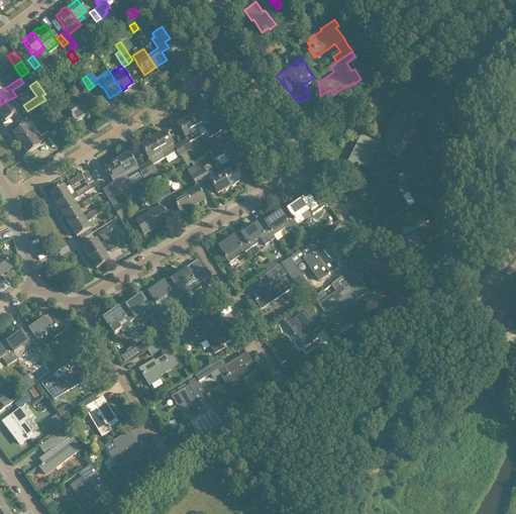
[(88,94),(85,89),(80,92),(80,91),(75,95),(78,100),(86,113),(98,105),(89,93),(88,94)]
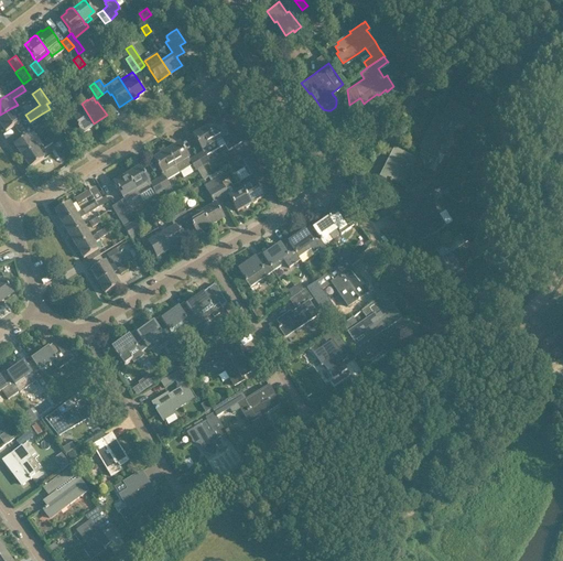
[(0,122),(4,130),(14,123),(19,120),(15,115),(22,110),(18,105),(11,108),(0,115),(0,122)]
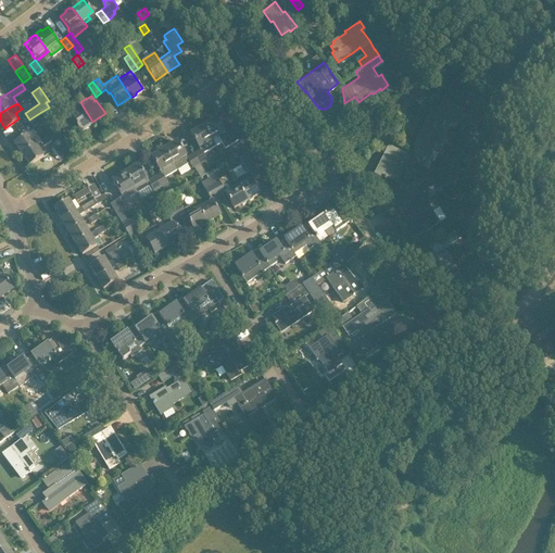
[(64,108),(62,104),(51,111),(62,126),(66,123),(68,126),(75,122),(80,129),(92,122),(84,108),(73,115),(66,107),(64,108)]
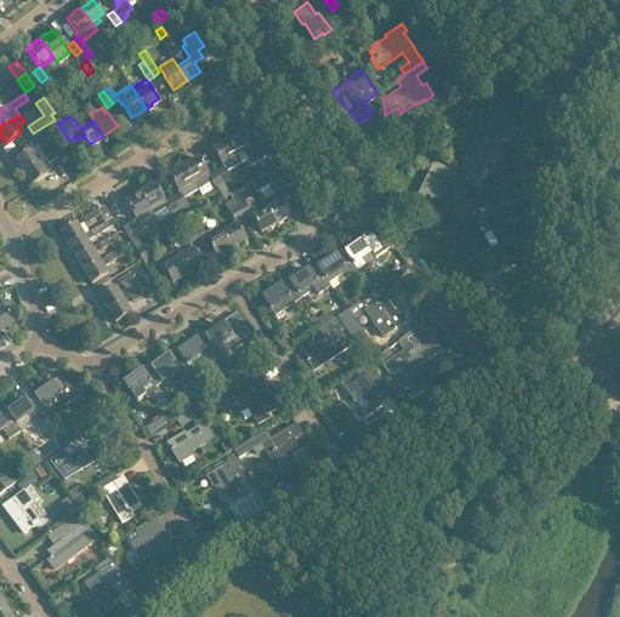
[(46,125),(33,133),(38,141),(38,140),(45,135),(46,133),(51,131),(46,125)]
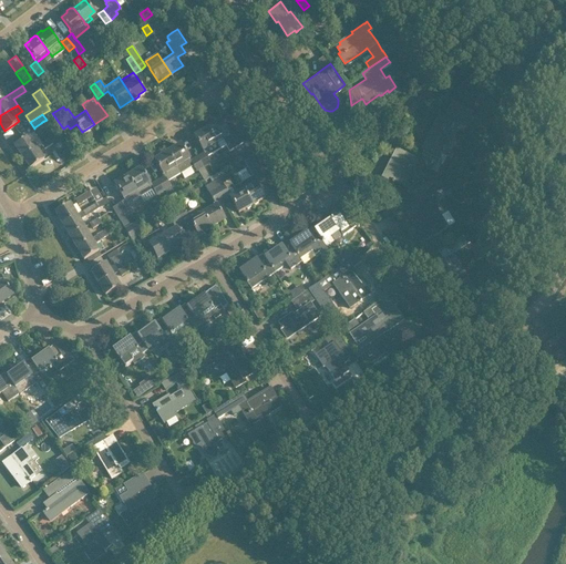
[(207,125),(219,146),(225,143),(228,149),(233,146),(243,141),(235,126),(228,131),(222,120),(220,118),(213,122),(212,122),(208,123),(207,125)]
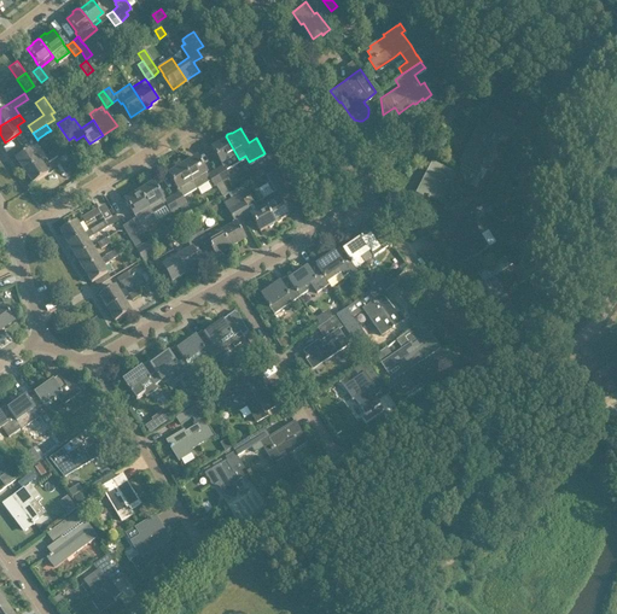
[(219,141),(211,146),(217,156),(220,162),(222,164),(225,168),(238,159),(239,159),(226,136),(225,138),(222,138),(219,139),(219,140),(219,141)]
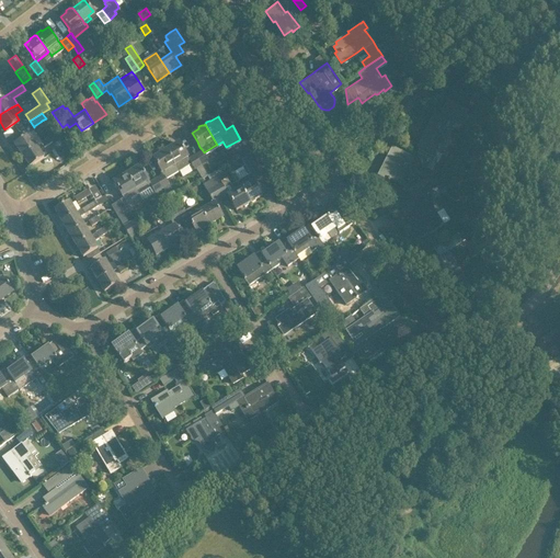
[(21,154),(35,144),(27,133),(13,141),(21,154)]
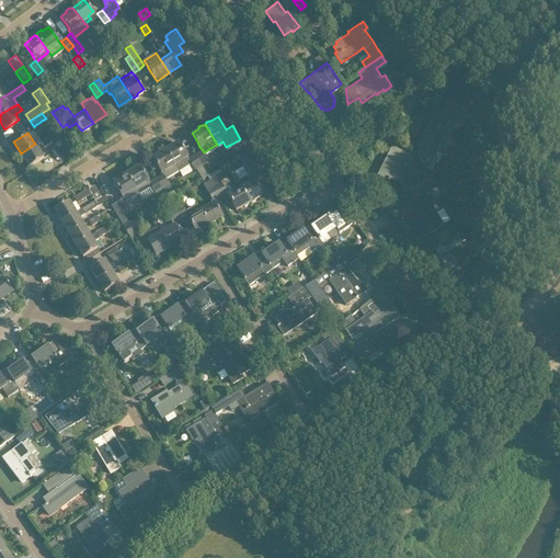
[(48,134),(40,139),(44,145),(52,139),(48,134)]
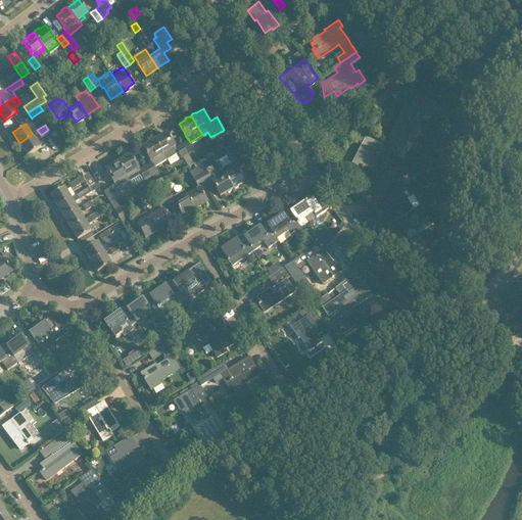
[(165,157),(178,150),(175,144),(167,131),(154,138),(165,157)]
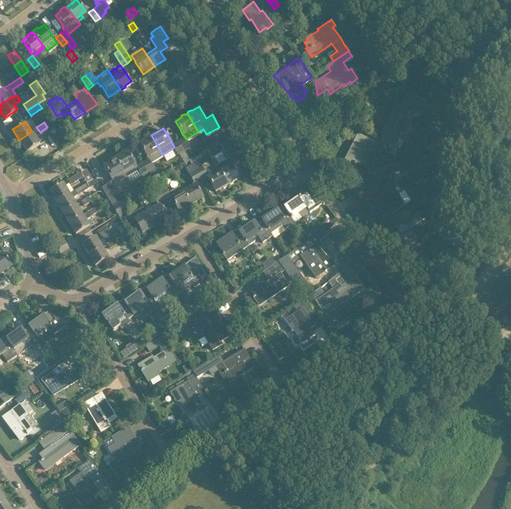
[(26,150),(39,142),(32,131),(19,140),(26,150)]
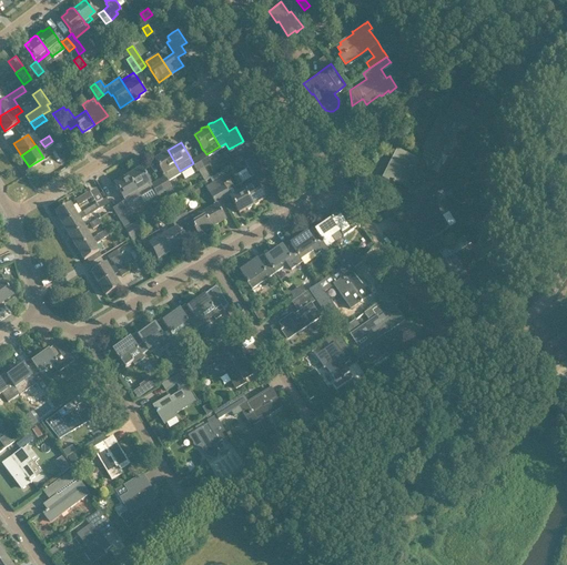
[(411,171),(417,158),(396,147),(390,160),(392,161),(384,175),(392,180),(392,181),(393,181),(394,179),(404,183),(409,171),(411,171)]
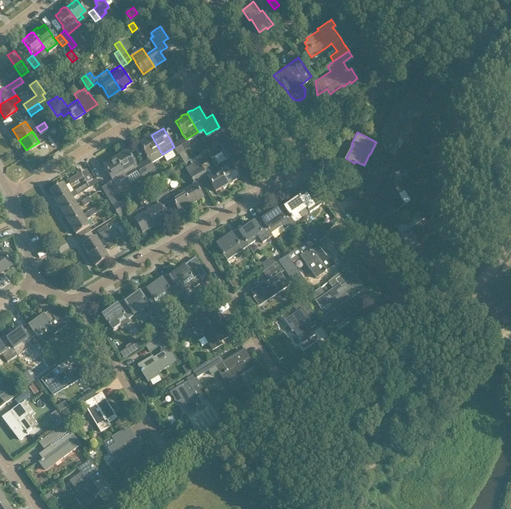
[(151,135),(139,142),(144,151),(147,156),(148,157),(141,161),(147,170),(153,167),(150,161),(162,154),(151,135)]
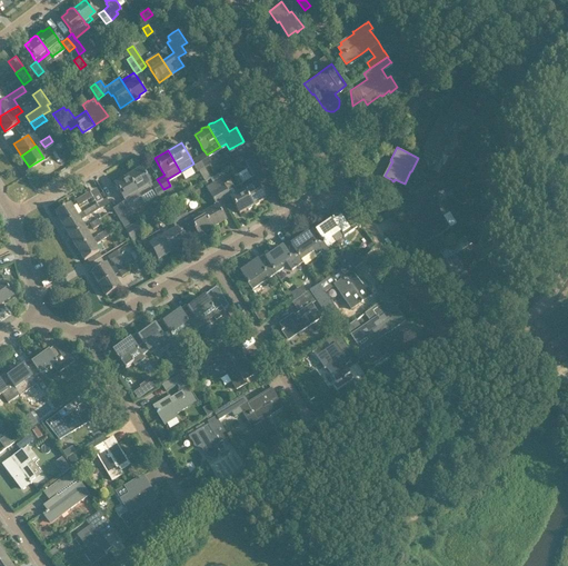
[(205,151),(197,155),(203,166),(210,161),(207,155),(205,151)]
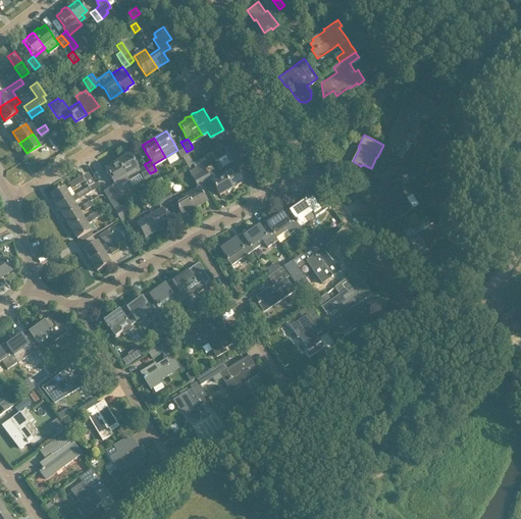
[(180,142),(175,146),(177,150),(180,155),(181,155),(188,164),(193,161),(187,152),(180,142)]
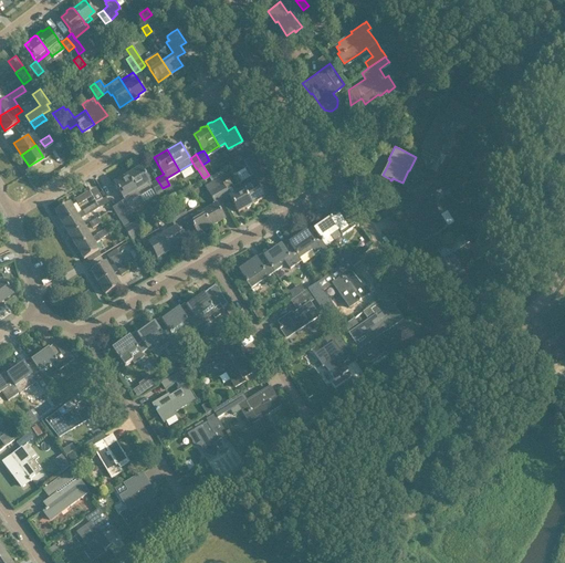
[(244,167),(236,171),(237,174),(240,180),(239,180),(242,187),(251,202),(252,201),(253,202),(257,200),(257,198),(264,195),(257,181),(263,177),(261,174),(259,168),(261,167),(255,157),(253,158),(251,155),(243,159),(247,165),(244,167)]
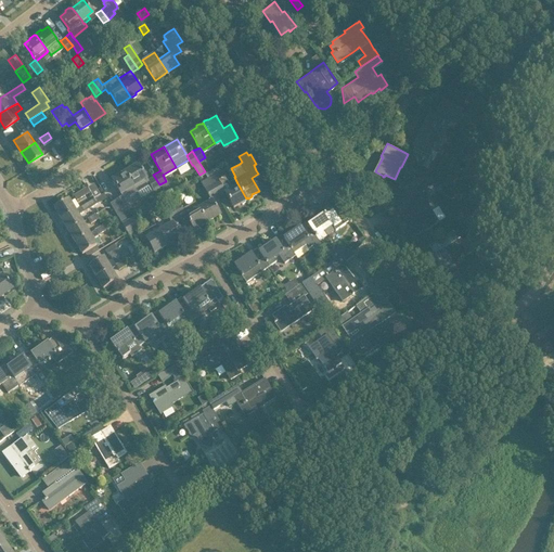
[(231,157),(224,161),(229,167),(234,164),(231,157)]
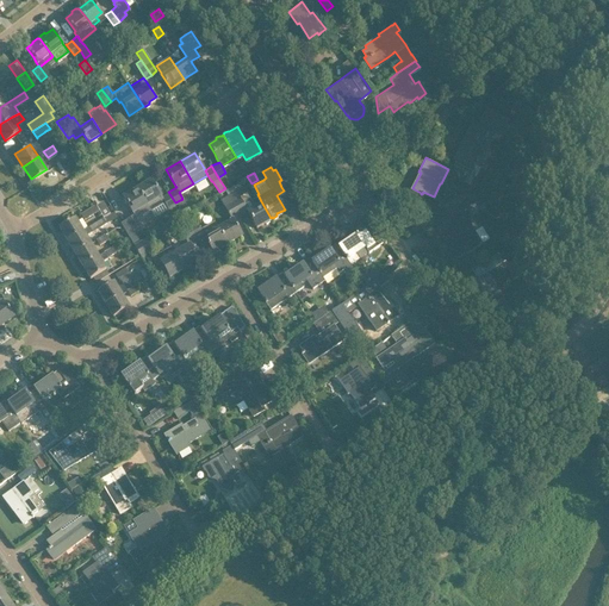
[(151,179),(137,187),(150,208),(150,210),(165,201),(167,207),(175,202),(168,192),(162,195),(160,194),(157,188),(151,179)]
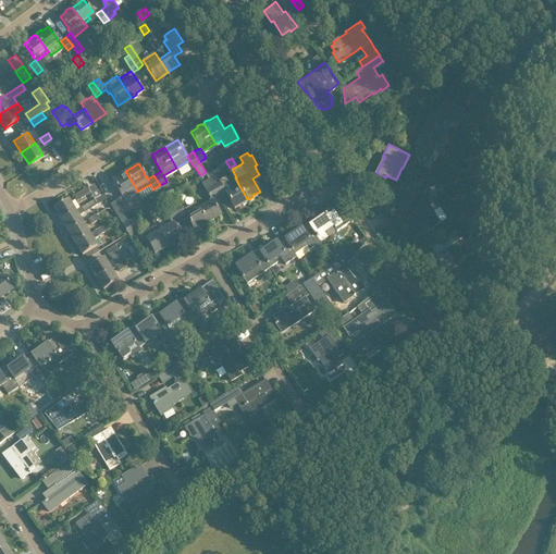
[(115,184),(103,192),(115,210),(122,206),(120,204),(125,200),(138,193),(137,192),(137,191),(125,171),(112,179),(115,184)]
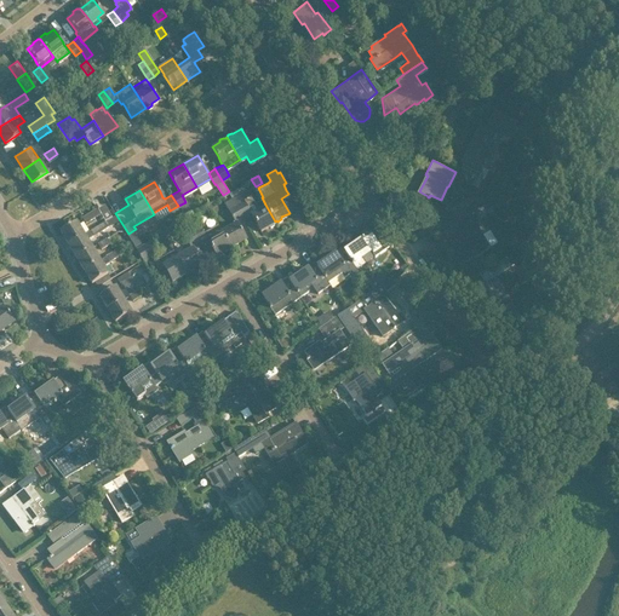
[(453,213),(479,197),(475,191),(450,208),(453,213)]
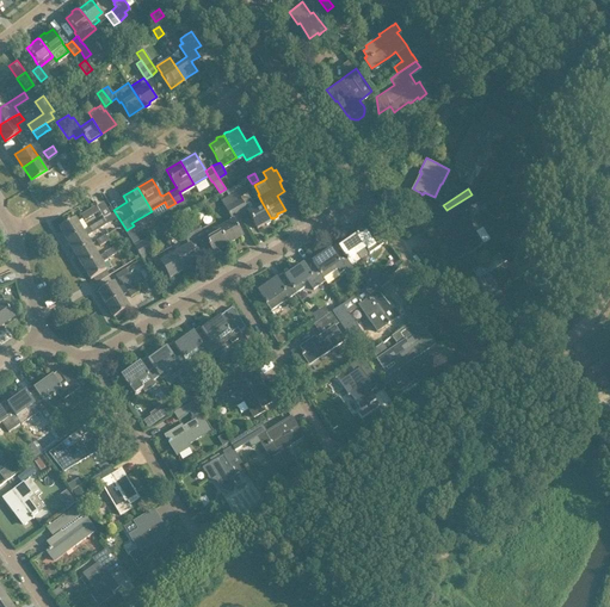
[(235,190),(228,193),(239,212),(246,209),(236,191),(235,190)]
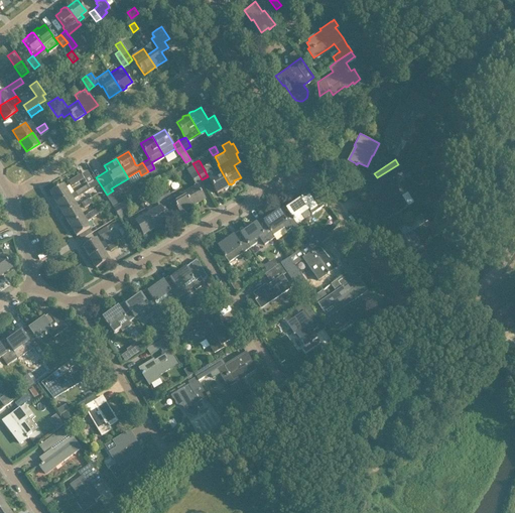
[(196,182),(202,179),(192,163),(186,167),(196,182)]
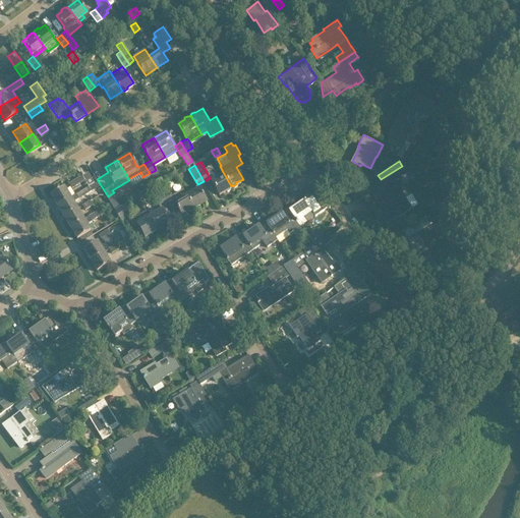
[(213,168),(206,171),(210,178),(211,179),(213,184),(218,192),(225,189),(227,190),(229,188),(229,186),(231,186),(223,172),(220,166),(214,170),(213,168)]
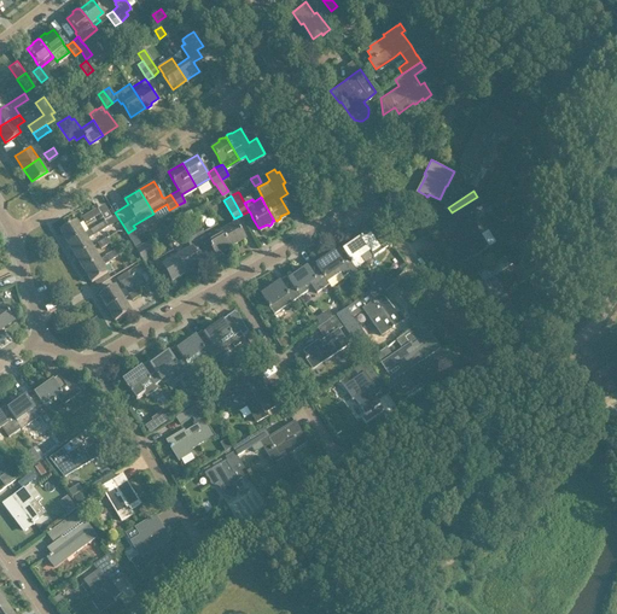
[(478,197),(452,212),(457,218),(458,221),(461,218),(461,220),(473,212),(471,209),(482,203),(478,197)]
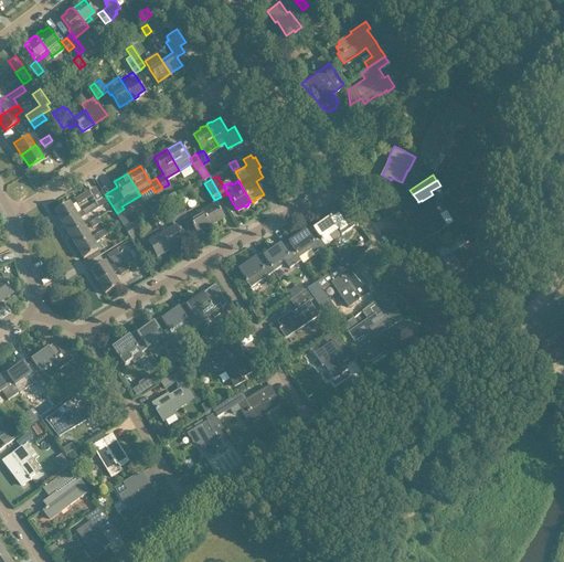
[(77,202),(92,193),(88,189),(74,197),(77,202)]
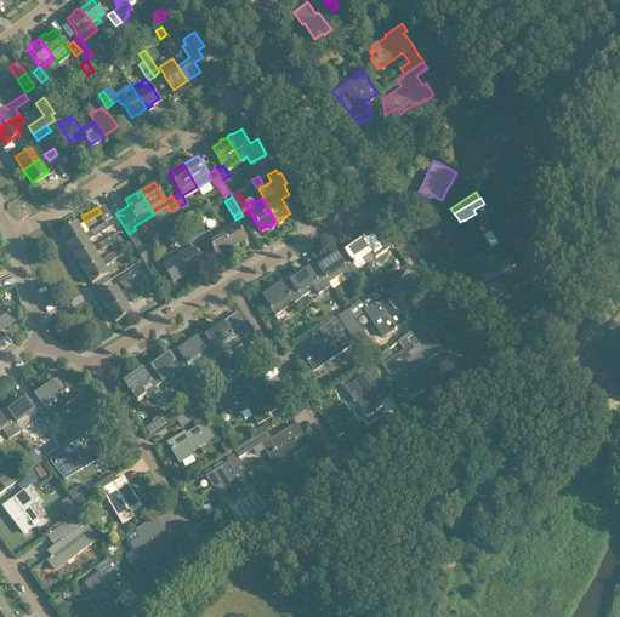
[(479,223),(478,218),(477,213),(476,212),(476,213),(464,221),(464,220),(460,222),(445,232),(454,245),(455,244),(465,260),(473,255),(475,257),(490,246),(481,230),(479,227),(479,223)]
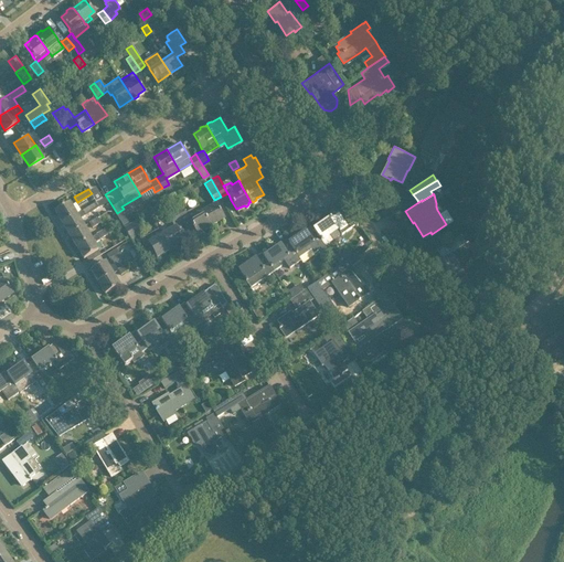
[(68,233),(83,224),(78,216),(100,203),(97,199),(82,208),(82,209),(76,212),(62,221),(68,233)]
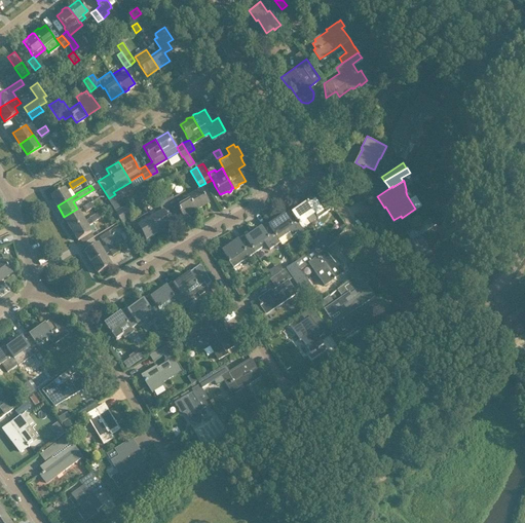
[(58,206),(71,197),(64,186),(50,194),(58,206)]
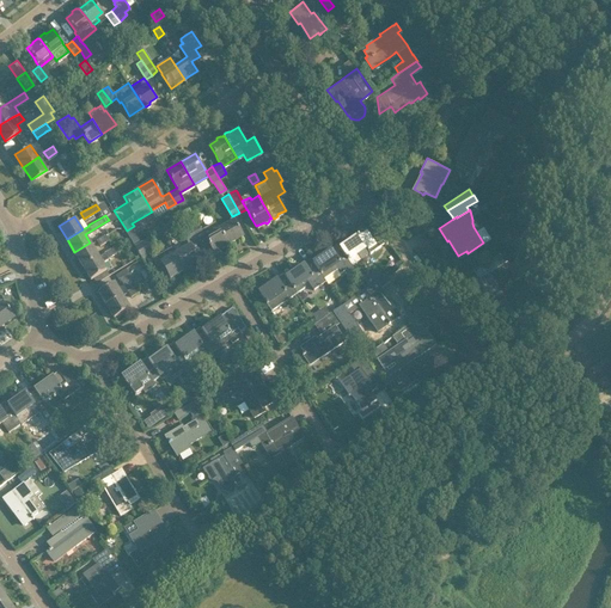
[(227,243),(242,234),(233,219),(219,227),(227,243)]
